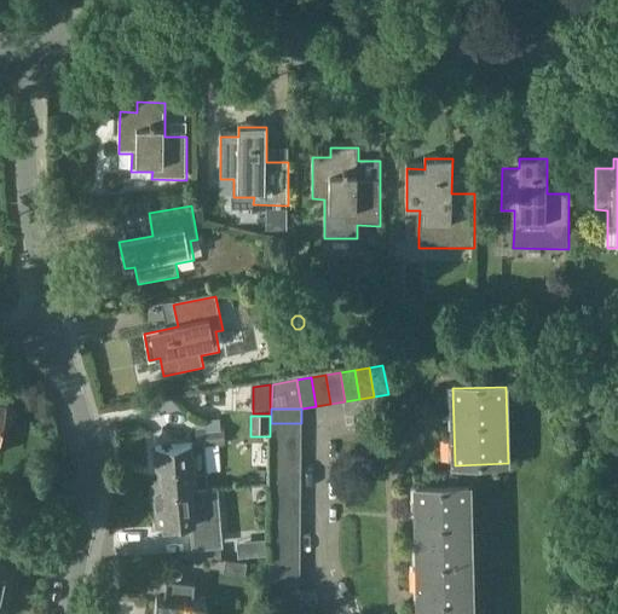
[(194,447),(157,450),(160,485),(174,484),(175,493),(209,490),(206,447),(225,446),(224,430),(223,430),(221,423),(207,424),(208,432),(197,433),(198,447),(194,449),(194,447)]
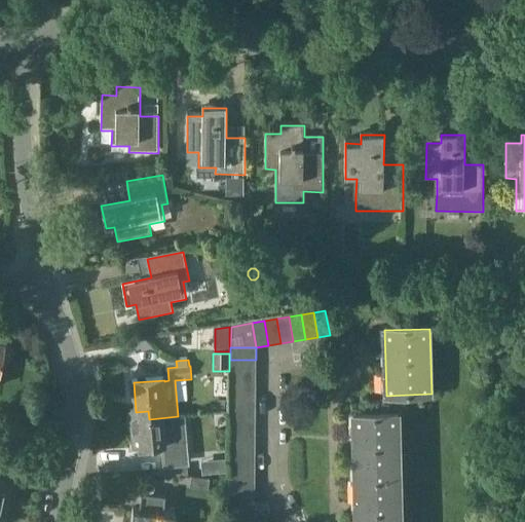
[(230,372),(256,372),(256,360),(230,360),(230,372)]
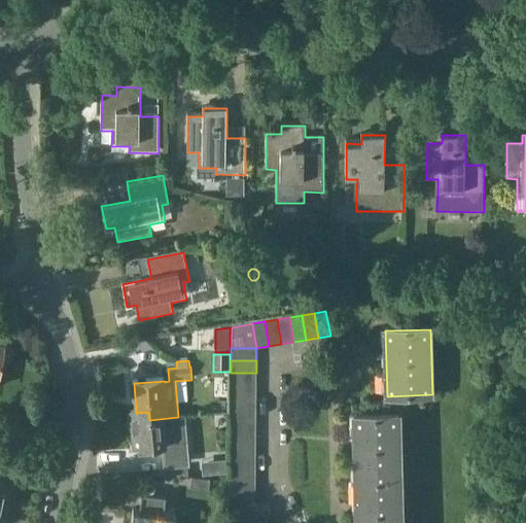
[(231,373),(231,385),(256,385),(256,373),(231,373)]
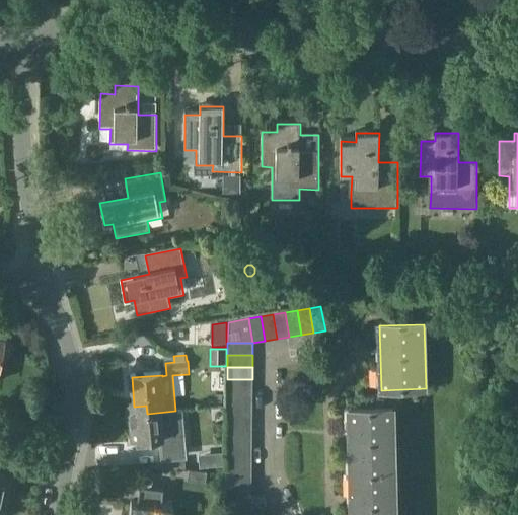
[(252,379),(227,379),(227,391),(252,391),(252,379)]
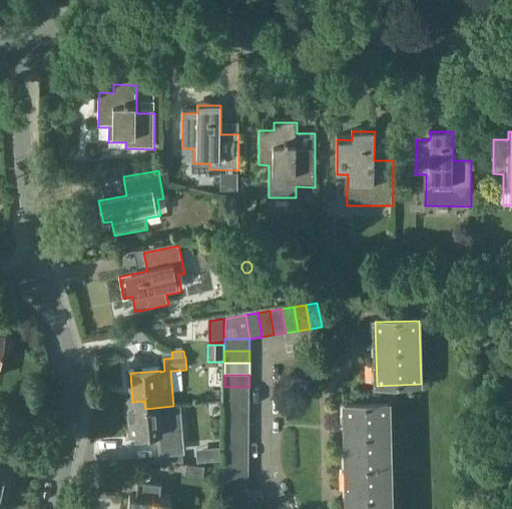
[(224,387),(224,399),(248,399),(249,387),(224,387)]
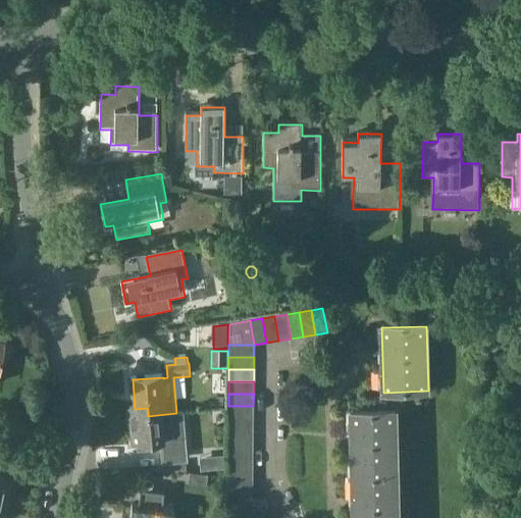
[(253,406),(228,406),(228,418),(253,418),(253,406)]
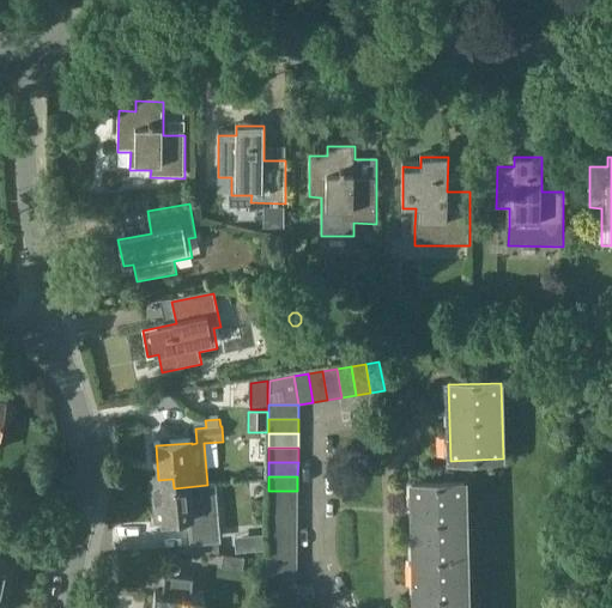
[(173,479),(158,480),(153,481),(157,522),(198,518),(200,555),(225,555),(225,558),(267,558),(267,548),(267,545),(246,545),(246,547),(226,547),(225,537),(220,484),(207,485),(174,488),(173,479)]
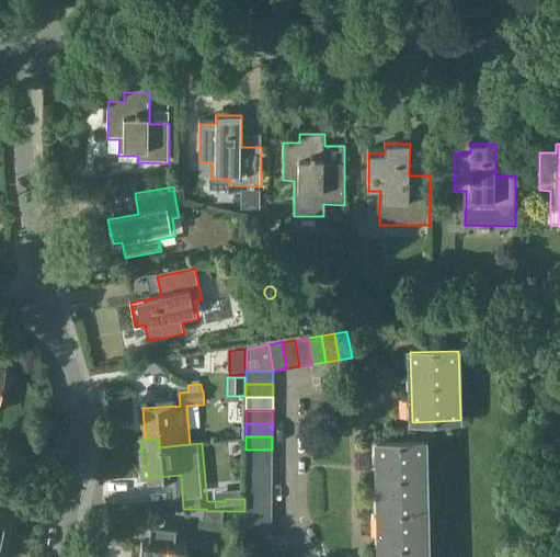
[(377,440),(379,556),(427,556),(425,439),(377,440)]
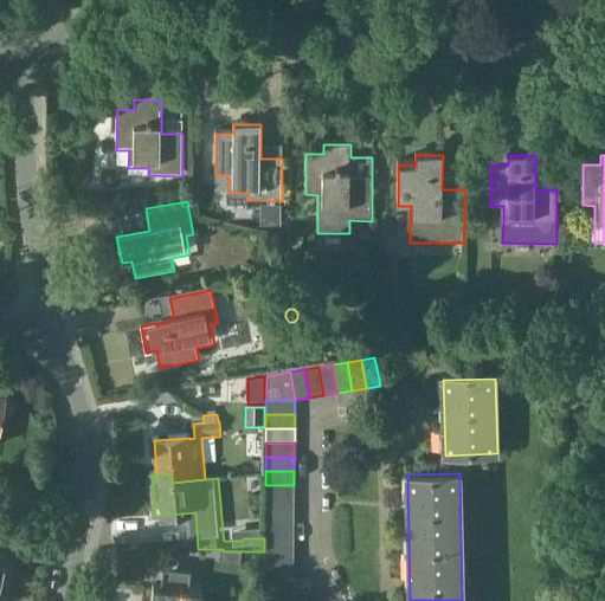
[(265,485),(265,499),(294,499),(294,485),(265,485)]
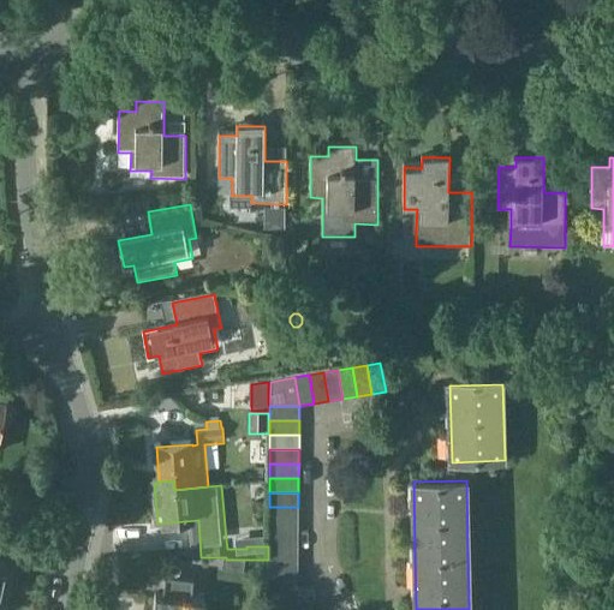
[(298,507),(269,507),(269,521),(298,521),(298,507)]
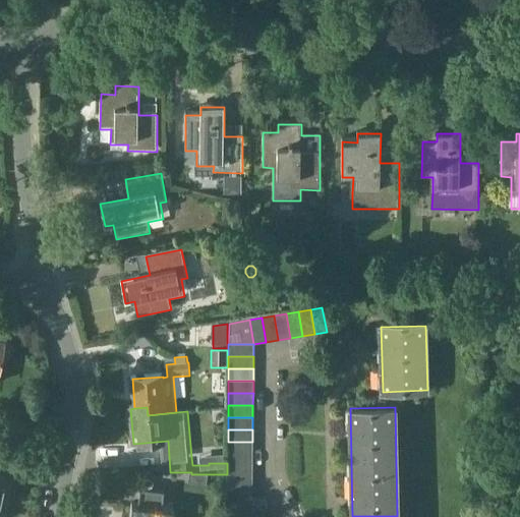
[(228,442),(227,454),(252,454),(252,442),(228,442)]
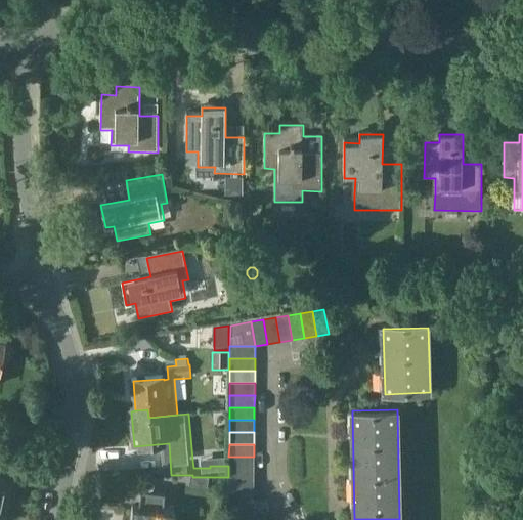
[(0,494),(10,496),(13,483),(10,479),(13,465),(13,464),(13,463),(13,462),(13,460),(12,459),(10,458),(8,457),(7,457),(5,458),(3,458),(2,459),(1,461),(1,463),(0,462),(0,494)]
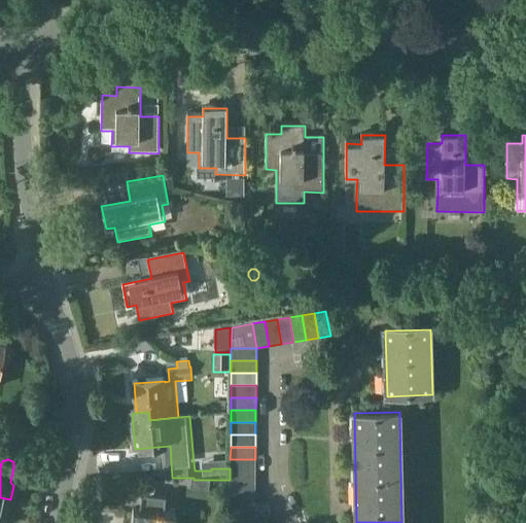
[(255,459),(230,459),(230,468),(230,472),(255,472),(255,459)]
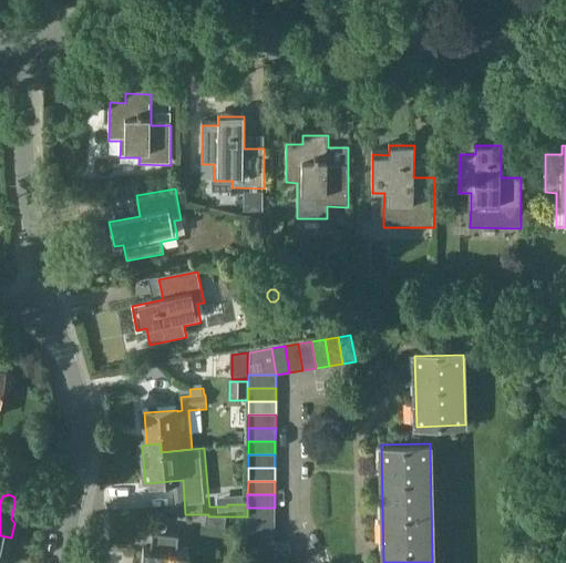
[(247,508),(247,517),(247,521),(275,521),(275,508),(247,508)]
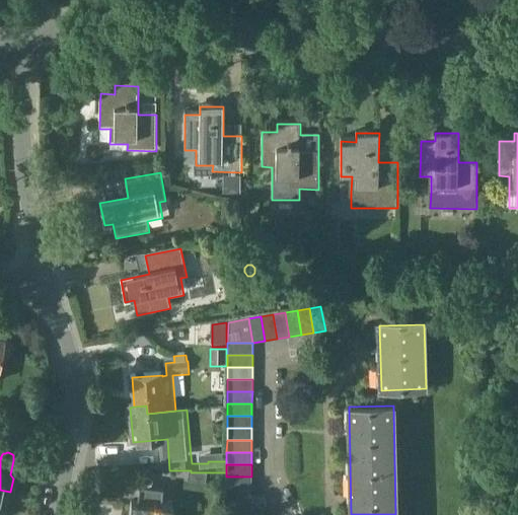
[(251,489),(251,476),(226,476),(226,489),(251,489)]
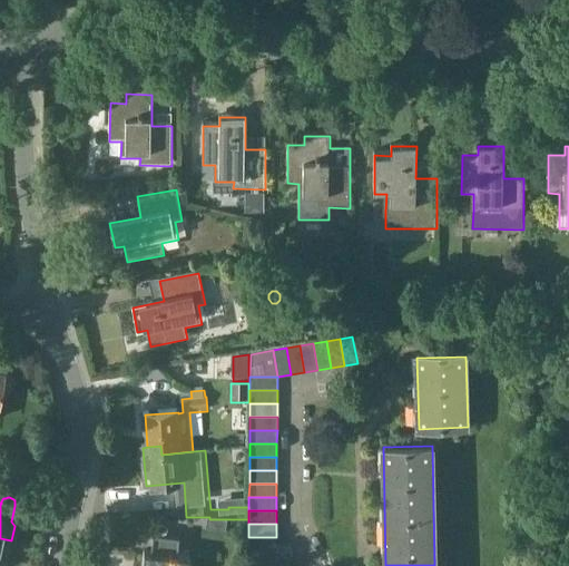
[(145,554),(144,565),(190,565),(192,559),(178,557),(179,548),(180,540),(154,537),(153,545),(151,554),(145,554)]
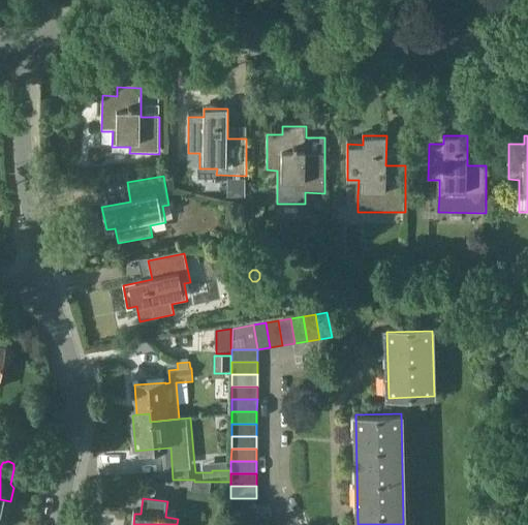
[(230,498),(230,511),(256,512),(256,498),(230,498)]
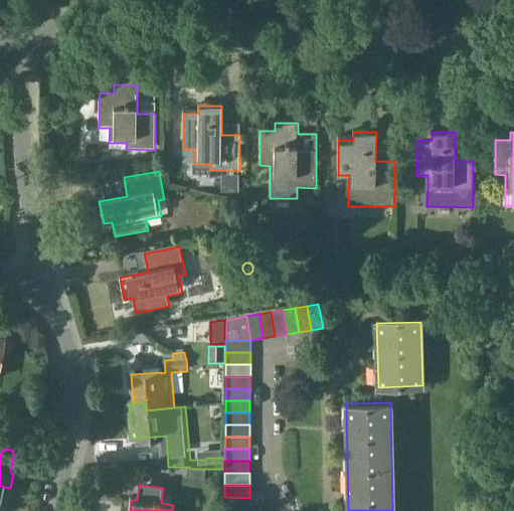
[(6,504),(10,488),(0,486),(0,510),(1,510),(3,506),(6,504)]
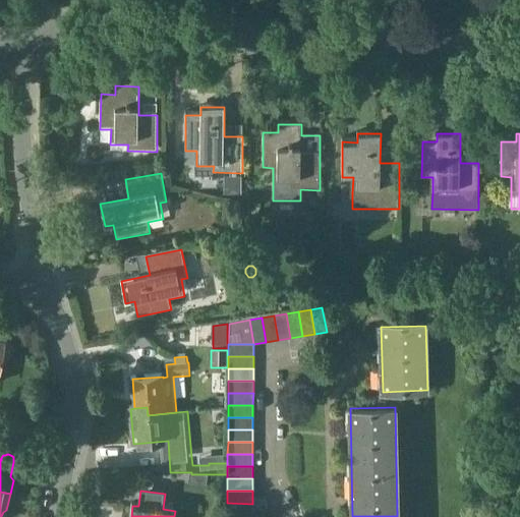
[(252,516),(252,504),(227,503),(227,516),(252,516)]
